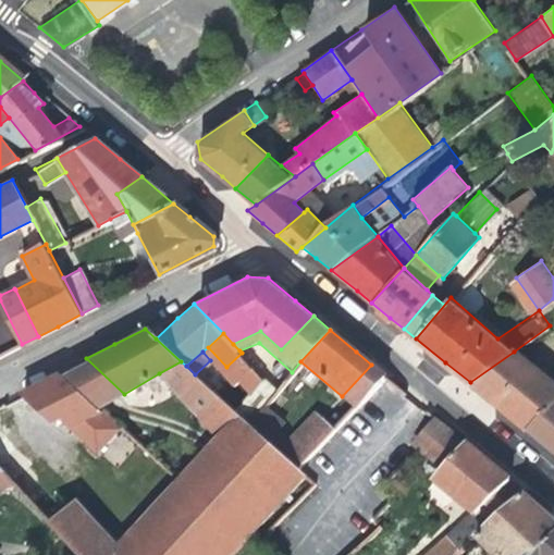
[(514,352),(470,382),(489,397),(528,364),(514,352)]
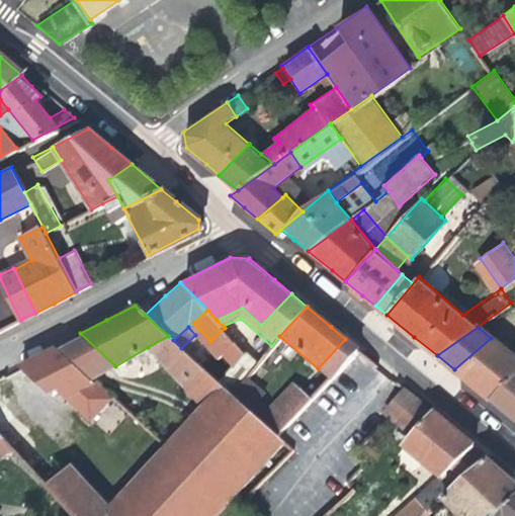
[(225,328),(210,341),(231,363),(246,350),(225,328)]
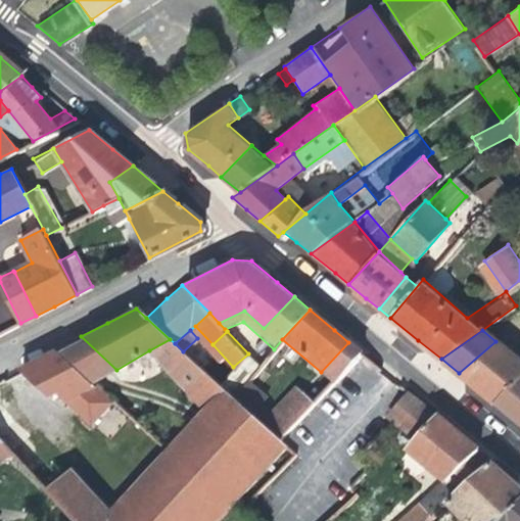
[(93,383),(116,370),(83,339),(58,351),(93,383)]
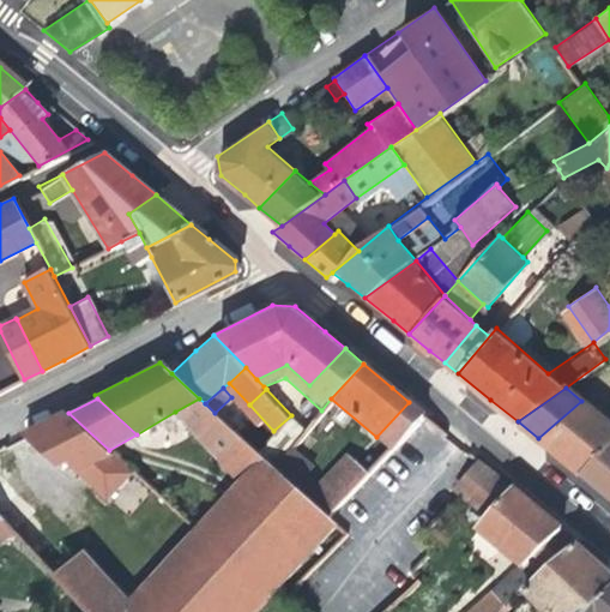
[(205,403),(199,399),(175,412),(236,480),(251,495),(209,541),(269,595),(336,523),(326,515),(302,493),(294,485),(275,468),(255,450),(215,413),(205,403)]
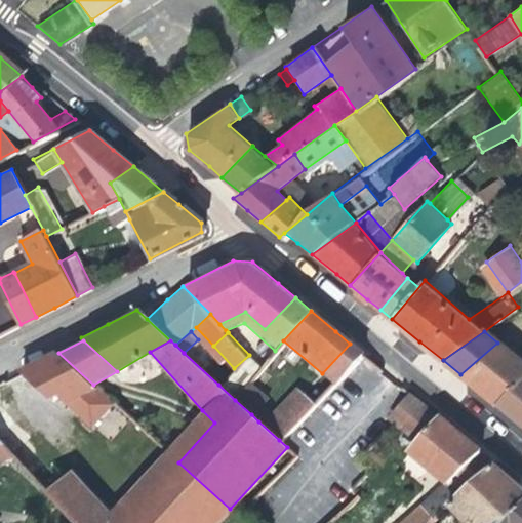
[(483,392),(496,403),(521,381),(521,362),(520,360),(497,343),(460,374),(483,392)]
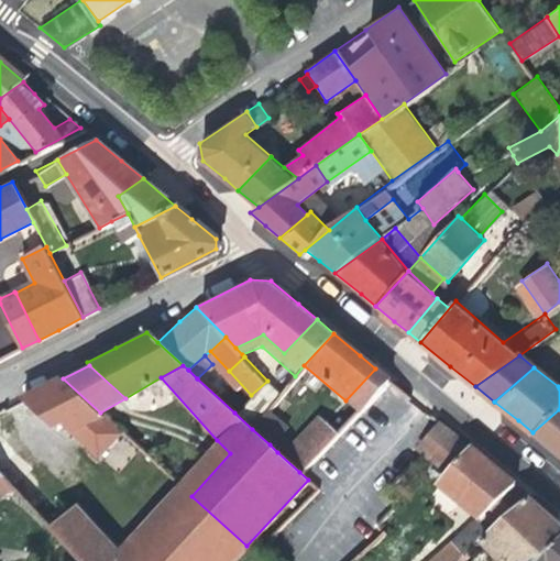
[(375,369),(346,400),(357,410),(386,377),(375,369)]
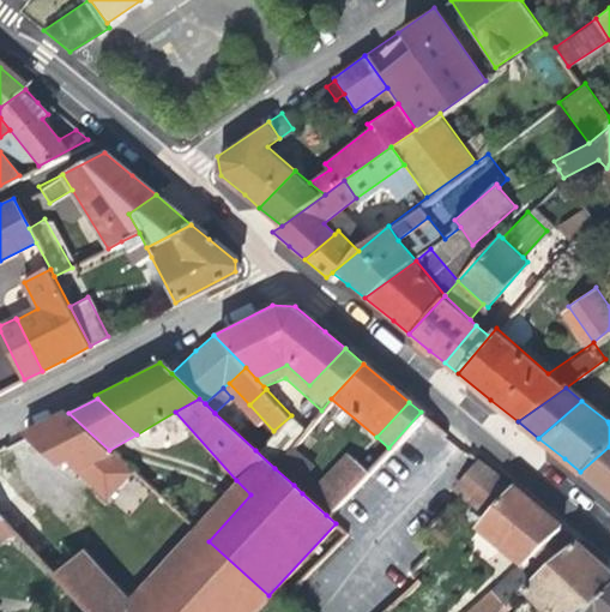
[(68,413),(65,409),(31,427),(82,477),(109,450),(68,413)]
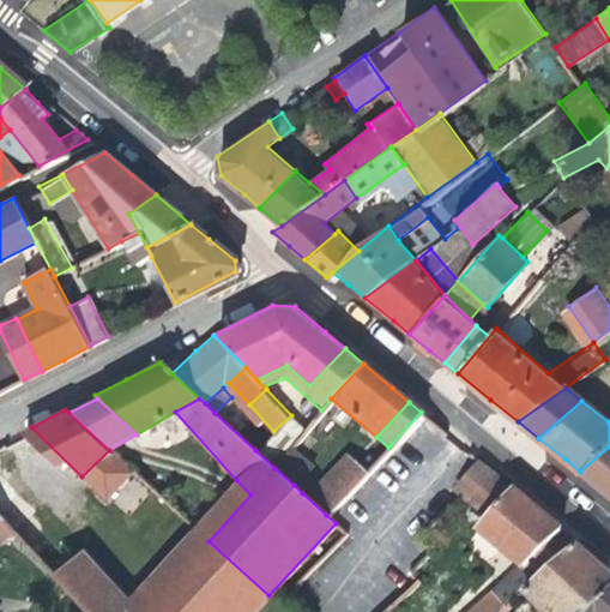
[(336,523),(348,534),(445,432),(421,412),(388,448),(367,472),(326,515),(336,523)]
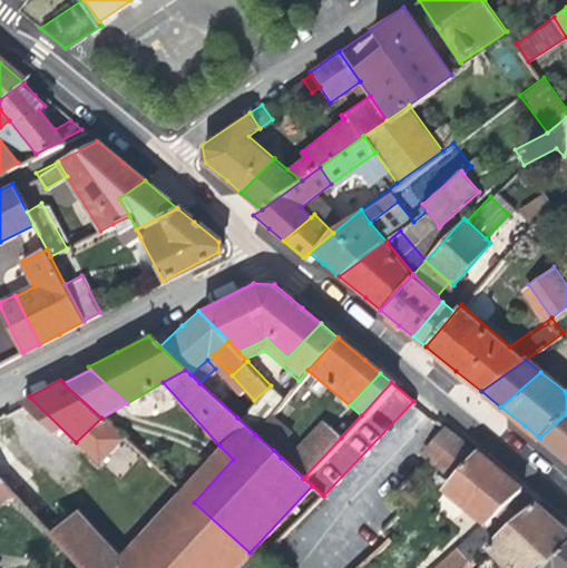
[(284,399),(271,385),(254,400),(237,418),(255,434),(271,414),(284,399)]
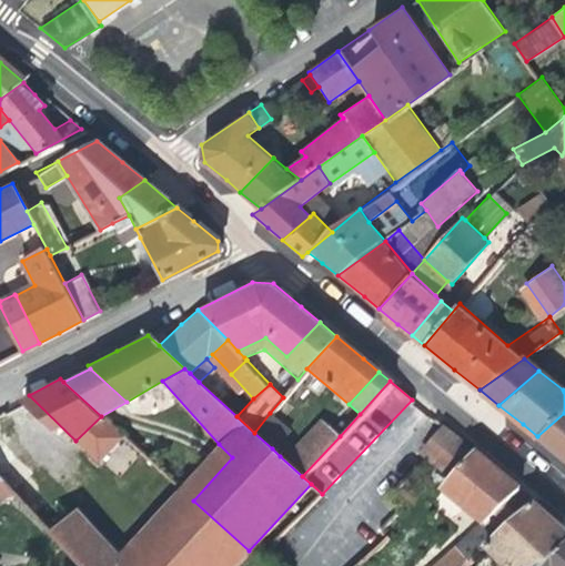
[(270,413),(254,433),(272,448),(289,430),(270,413)]
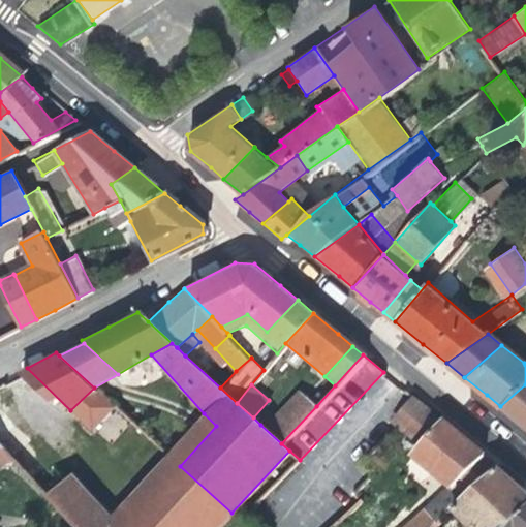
[(525,384),(500,406),(525,427),(525,384)]
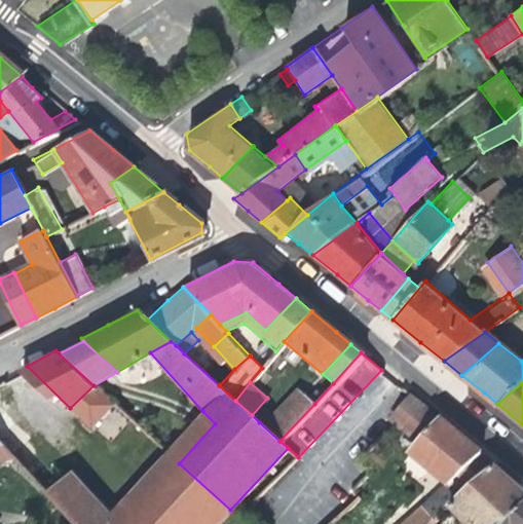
[(279,441),(314,404),(295,386),(259,422),(279,441)]
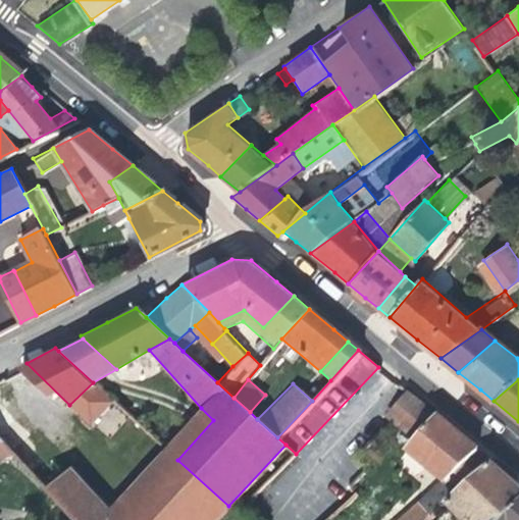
[(385,417),(411,439),(434,414),(407,391),(385,417)]
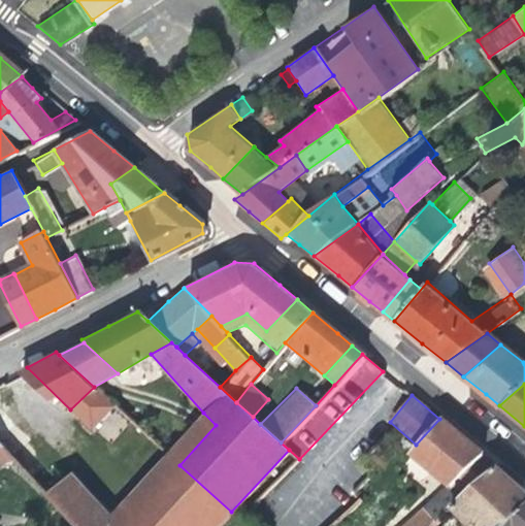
[(0,422),(9,415),(0,404),(0,422)]
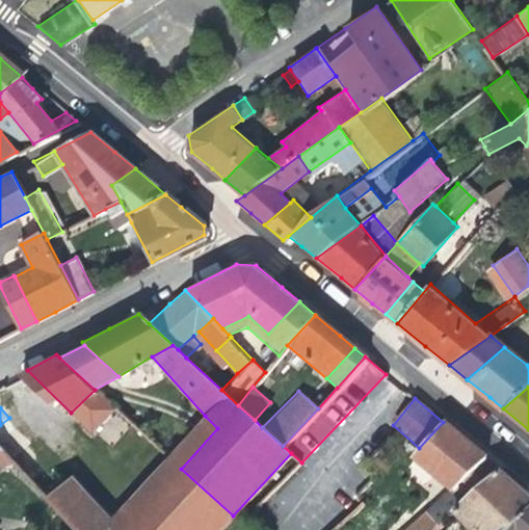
[(205,416),(187,434),(167,456),(181,469),(217,428),(205,416)]
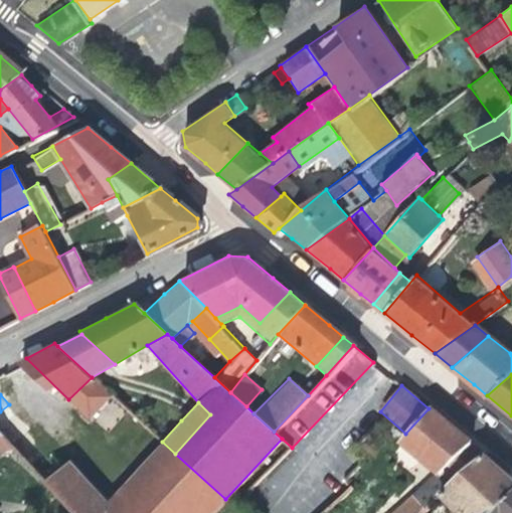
[(143,424),(162,442),(181,420),(163,403),(143,424)]
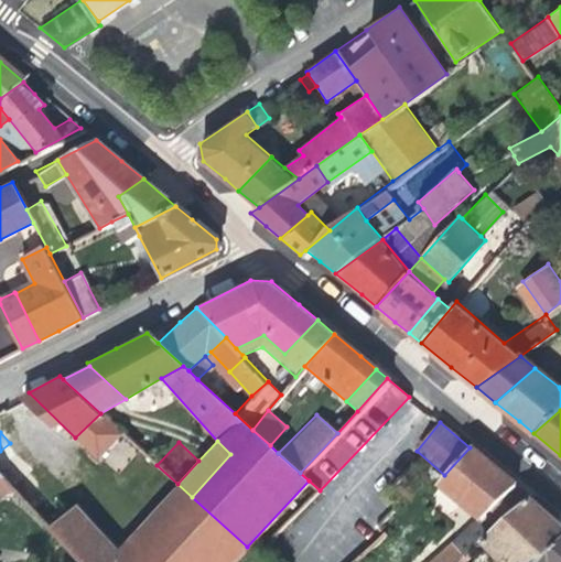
[(10,443),(0,451),(0,478),(17,495),(36,474),(10,443)]
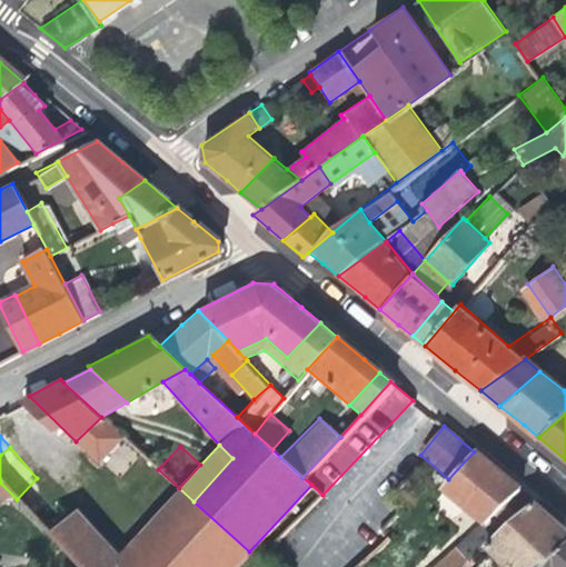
[(499,471),(474,451),(448,479),(442,486),(485,524),(487,521),(519,488),(499,471)]
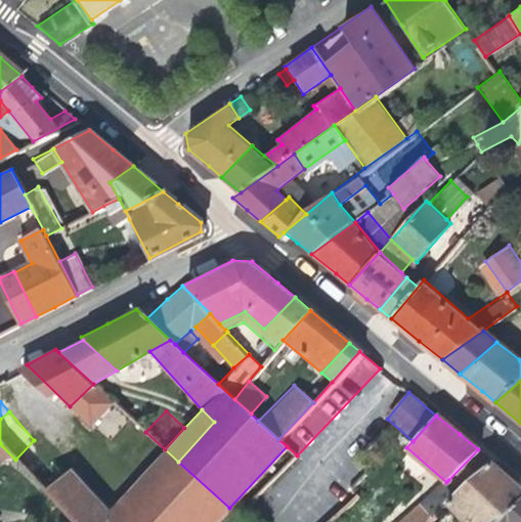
[(15,460),(48,495),(70,473),(37,438),(34,440),(15,460)]
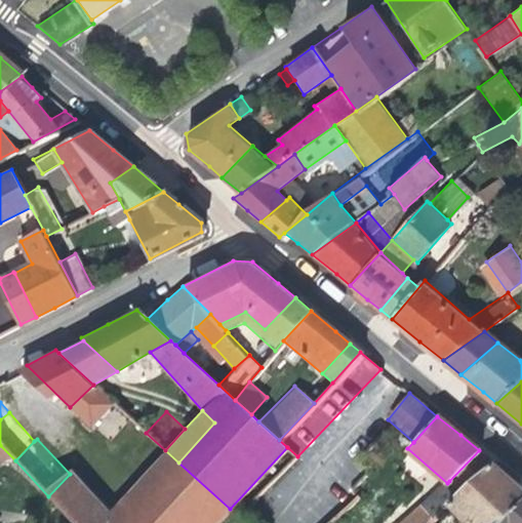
[(71,473),(70,474),(48,496),(73,522),(216,522),(230,509),(178,463),(165,450),(136,481),(109,512),(71,473)]
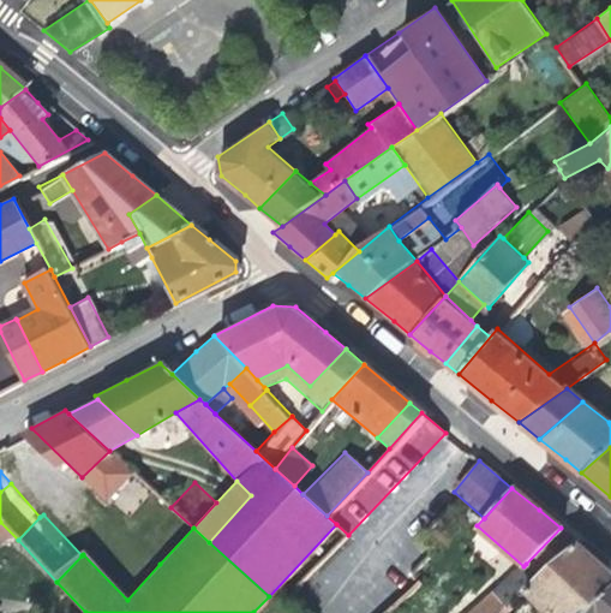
[(575,540),(561,528),(526,564),(538,576),(575,540)]
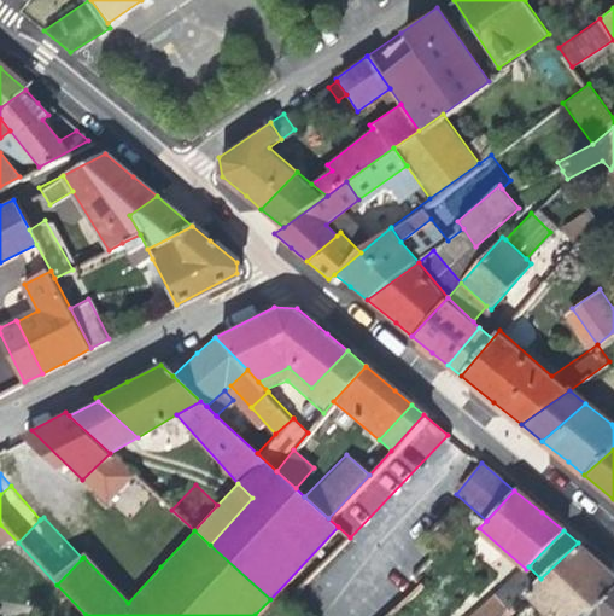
[(595,557),(578,542),(541,579),(522,597),(543,615),(561,615),(608,568),(595,557)]
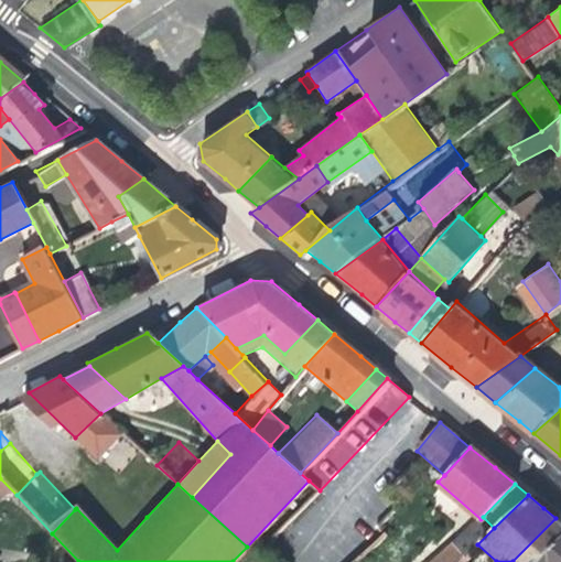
[(537,561),(560,538),(560,521),(556,518),(513,561),(537,561)]
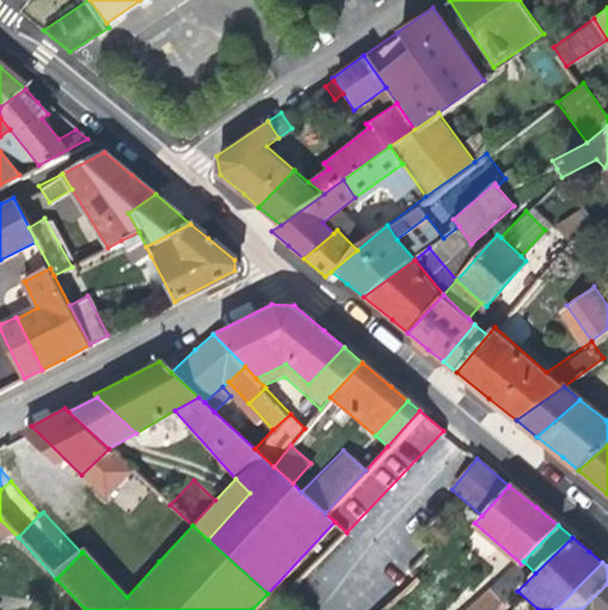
[(607,609),(607,584),(582,609),(607,609)]
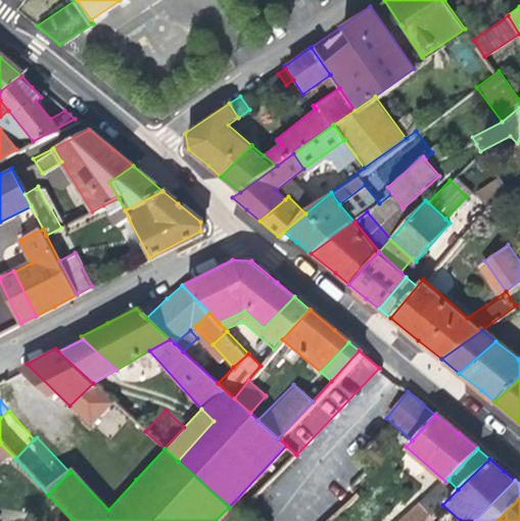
[(423,520),(430,516),(419,502),(394,520),(423,520)]
